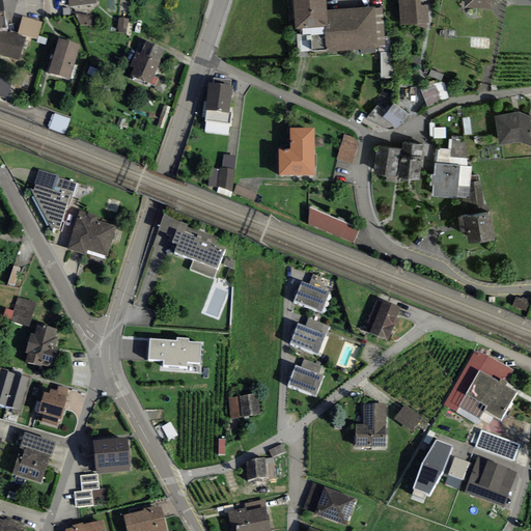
[(374,7),(326,10),(325,0),(292,0),(296,29),(310,28),(312,51),(326,50),(327,52),(378,49),(378,47),(374,9),(374,7)]
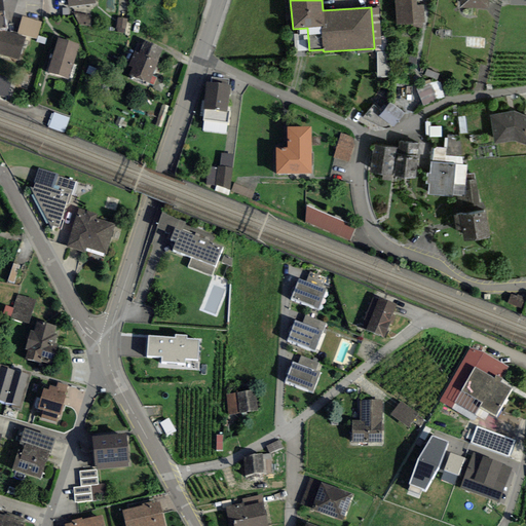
[(395,0),(397,26),(423,24),(421,0),(395,0)]
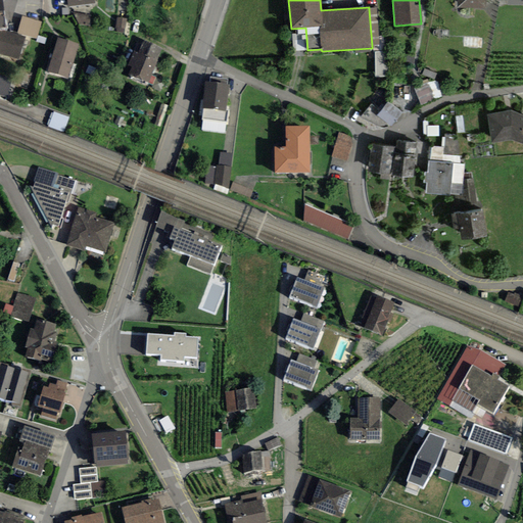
[(485,9),(485,0),(457,0),(458,9),(485,9)]
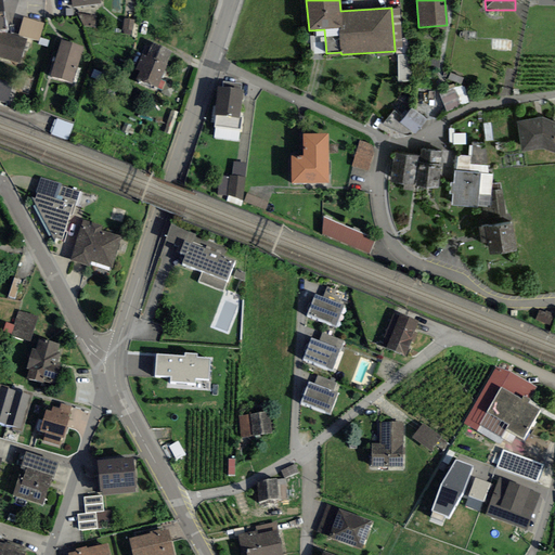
[(400,9),(391,10),(395,49),(402,49),(400,9)]
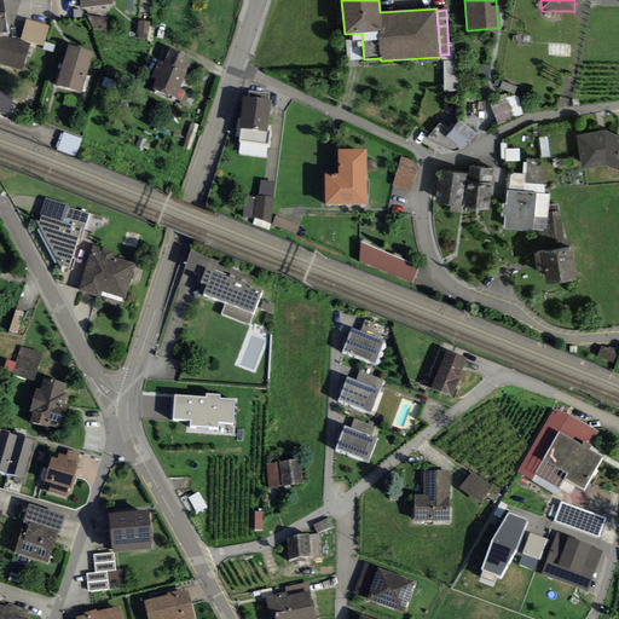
[(108,19),(87,16),(92,29),(106,32),(108,19)]
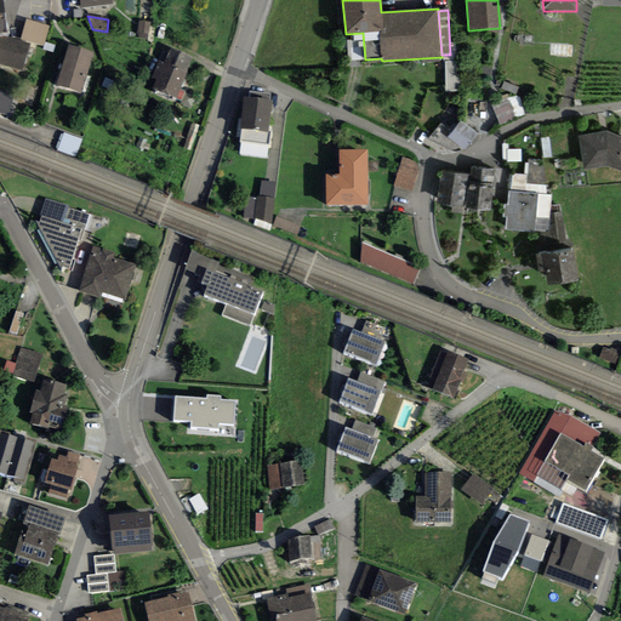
[(49,26),(27,20),(21,39),(44,45),(49,26)]
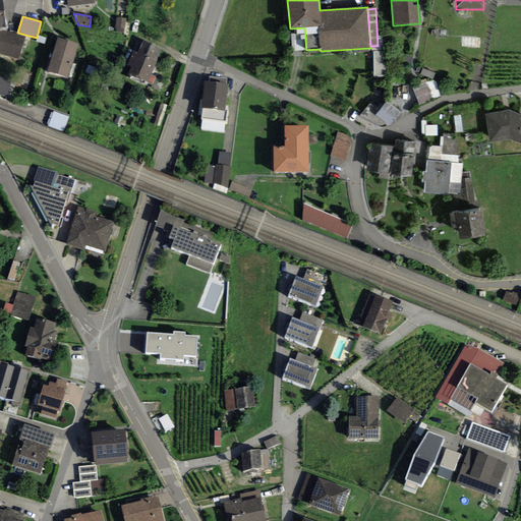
[(124,33),(126,18),(117,17),(114,32),(124,33)]
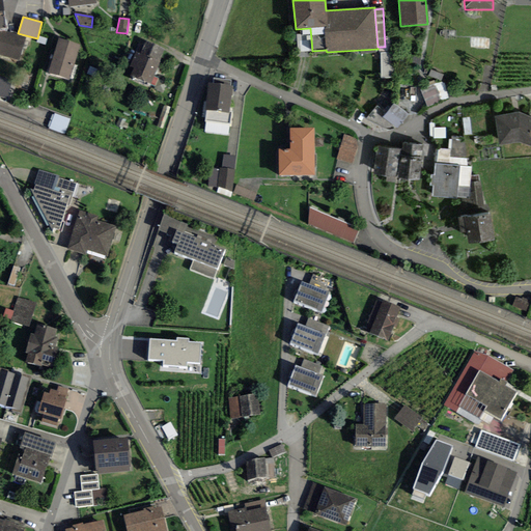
[(0,55),(19,61),(25,37),(7,32),(0,32),(0,55)]
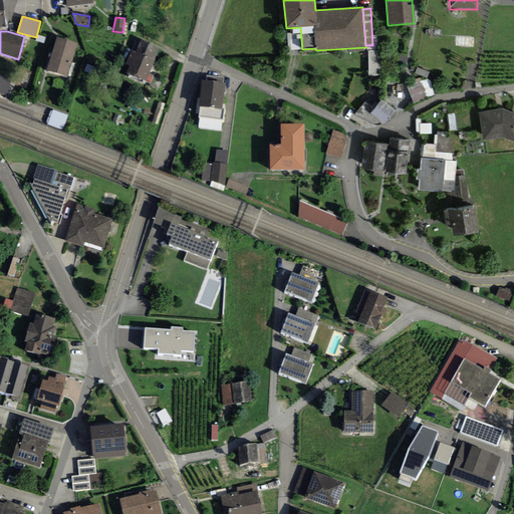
[(67,76),(77,43),(55,37),(46,70),(67,76)]
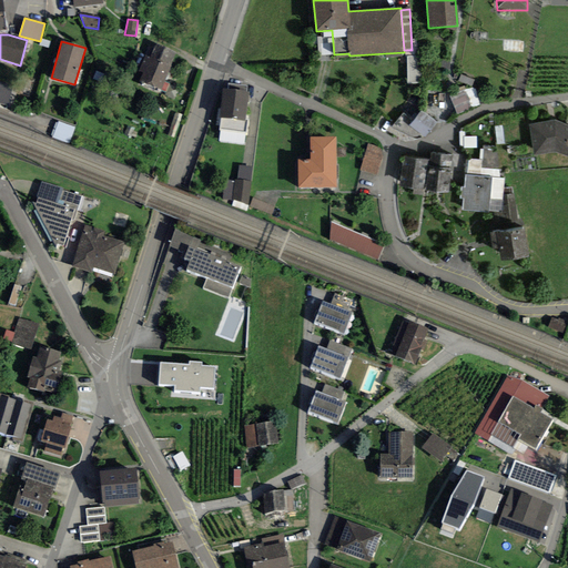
[(164,82),(175,53),(155,46),(151,58),(145,56),(137,80),(161,90),(164,82)]
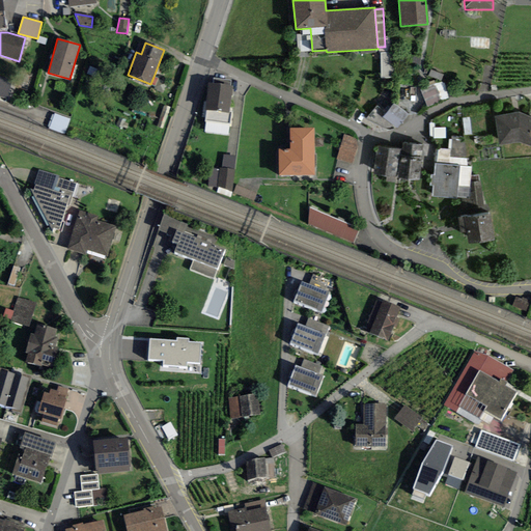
[(393,78),(393,53),(381,53),(381,78),(393,78)]
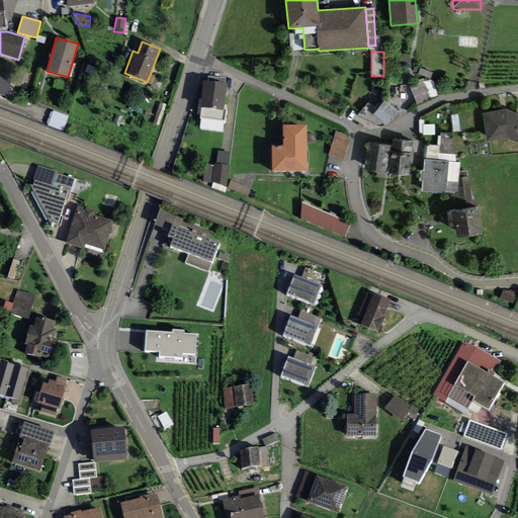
[(432,72),(421,68),(418,74),(430,79),(432,72)]
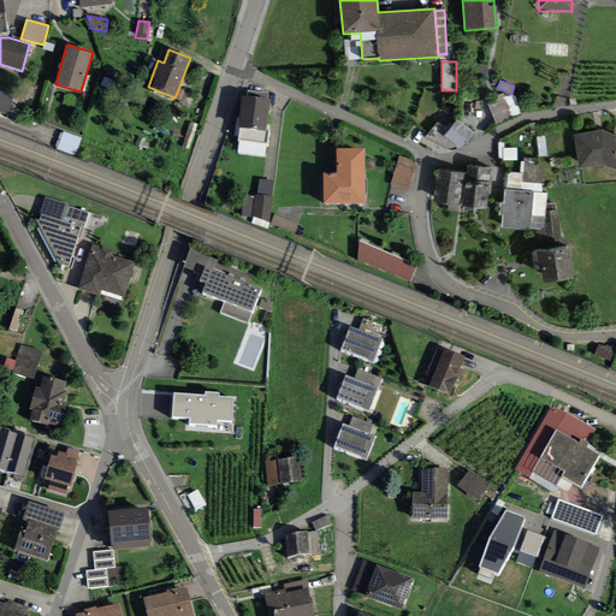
[(13,94),(0,89),(0,112),(7,114),(13,94)]
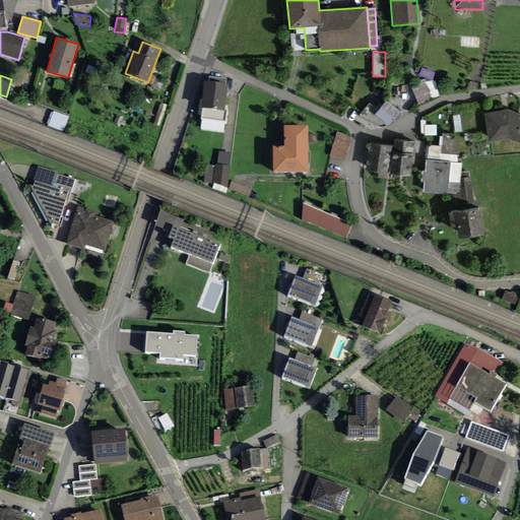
[(224,109),(228,84),(225,83),(226,78),(209,76),(208,81),(204,81),(201,108),(202,108),(201,119),(226,122),(228,110),(224,109)]
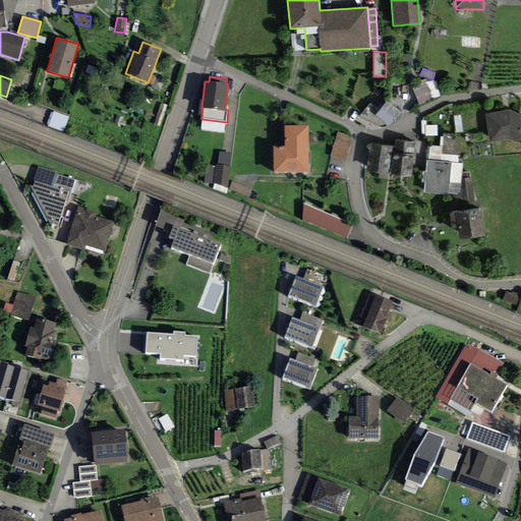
[(433,80),(412,89),(418,104),(440,96),(433,80)]
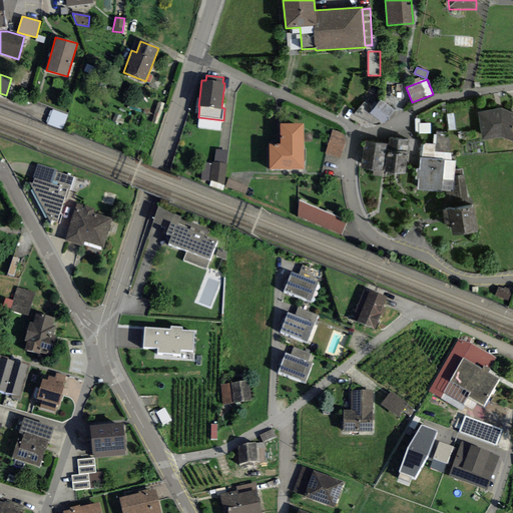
[(384,124),(395,111),(381,99),(370,112),(384,124)]
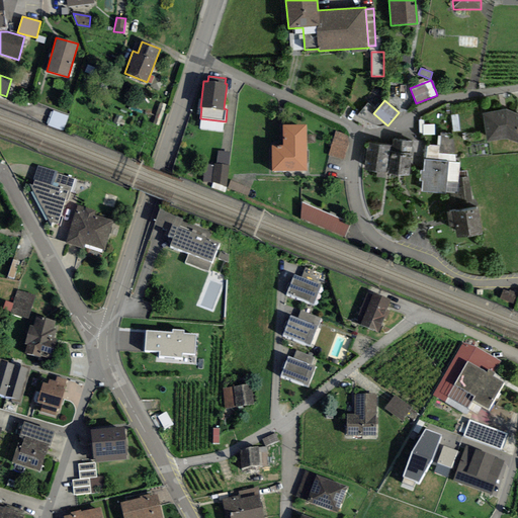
[(517,143),(517,114),(506,109),(483,113),(487,143),(505,139),(517,143)]
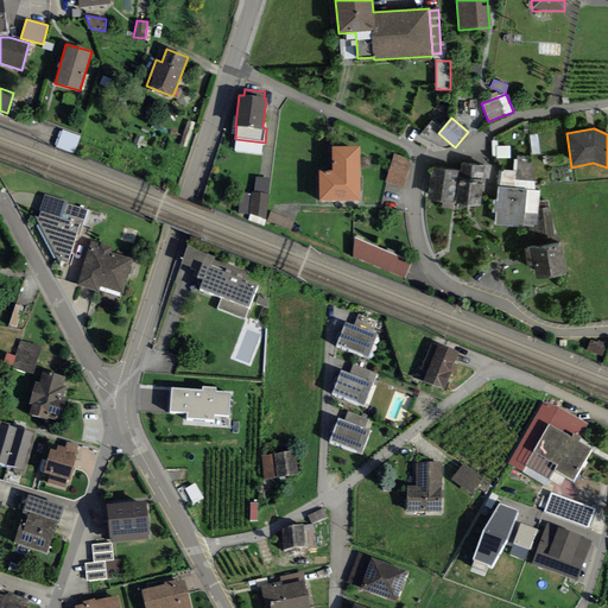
[(81,137),(62,130),(56,146),(74,153),(81,137)]
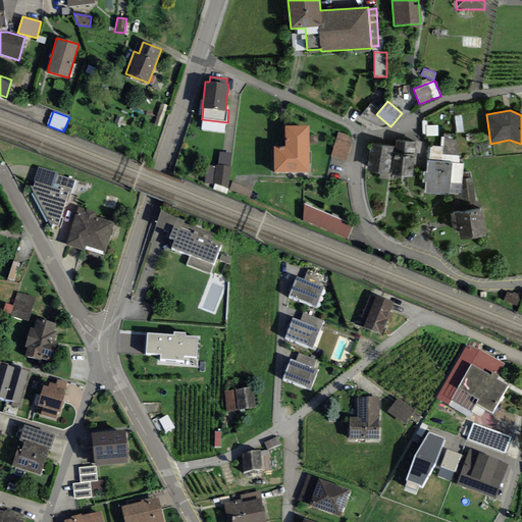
[(462,115),(455,116),(457,133),(464,132),(462,115)]
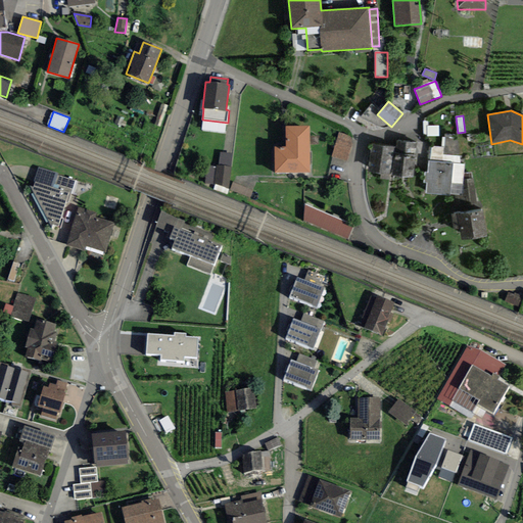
[(439,136),(438,126),(428,126),(428,122),(423,122),(423,134),(427,134),(427,137),(439,136)]
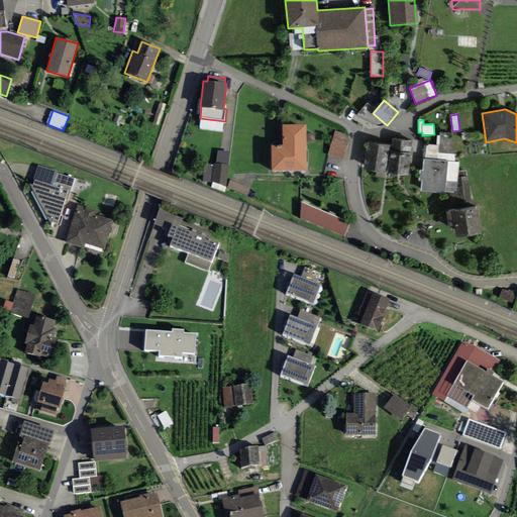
[(282,124),(282,145),(271,145),(271,171),(282,171),(306,171),(306,124),(282,124)]
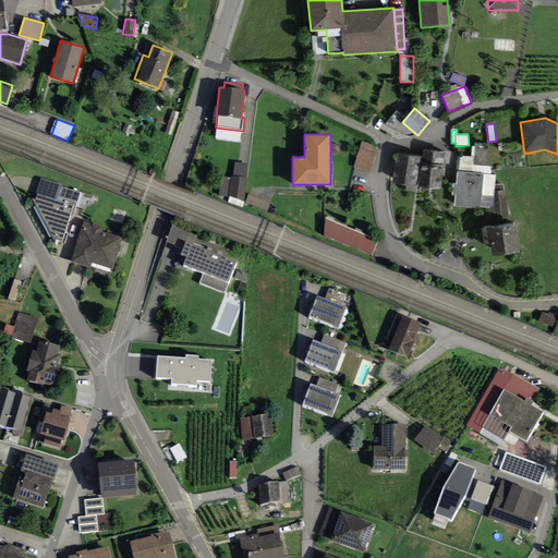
[(362,142),(354,168),(371,173),(376,155),(373,145),(362,142)]
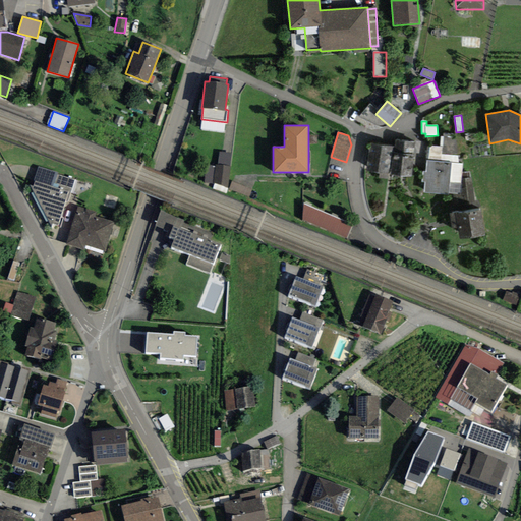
[(458,163),(460,134),(443,133),(443,136),(441,136),(440,148),(428,147),(427,161),(458,163)]
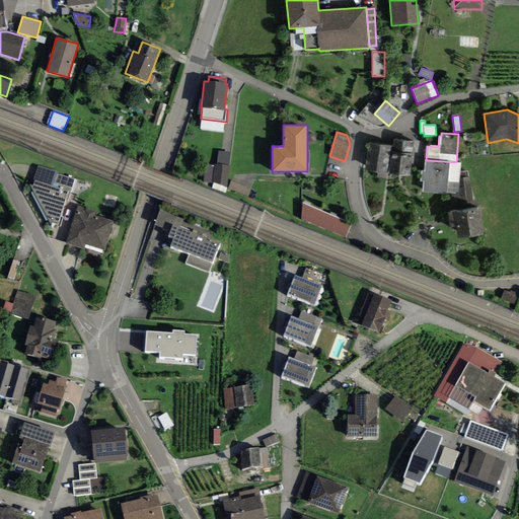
[(411,176),(415,142),(393,140),(390,174),(411,176)]
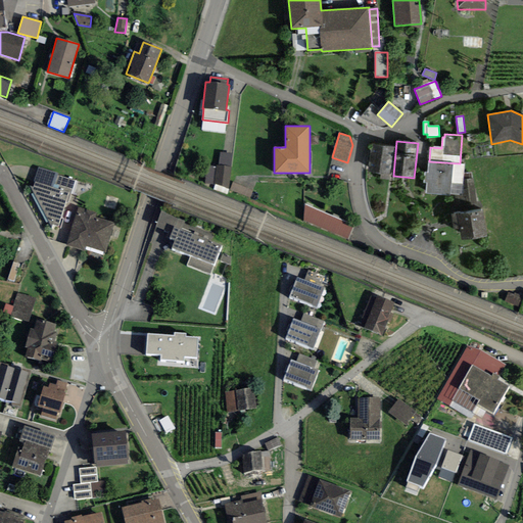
[(368,173),(390,176),(394,148),(372,144),(368,173)]
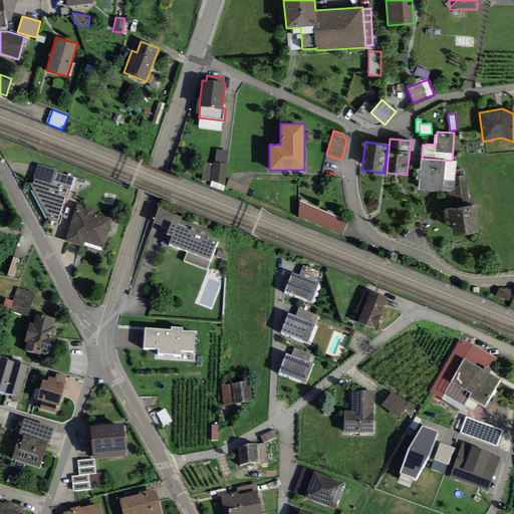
[(228,151),(216,151),(214,164),(227,164),(228,151)]
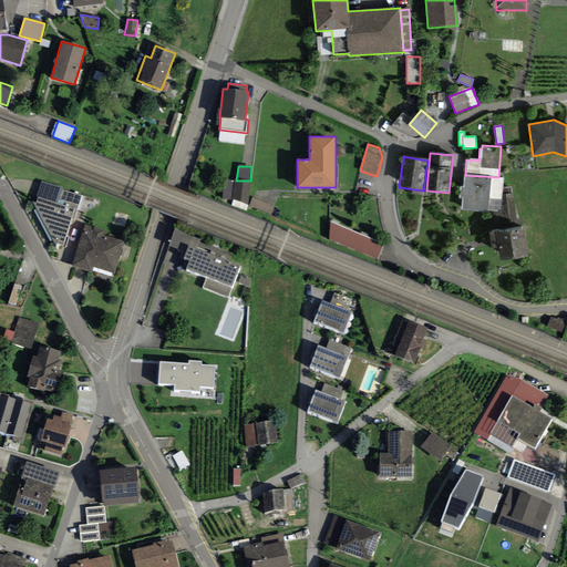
[(503,189),(504,178),(498,177),(465,175),(463,187),(461,187),(460,197),(463,198),(462,209),(493,213),(495,224),(516,219),(512,188),(503,189)]
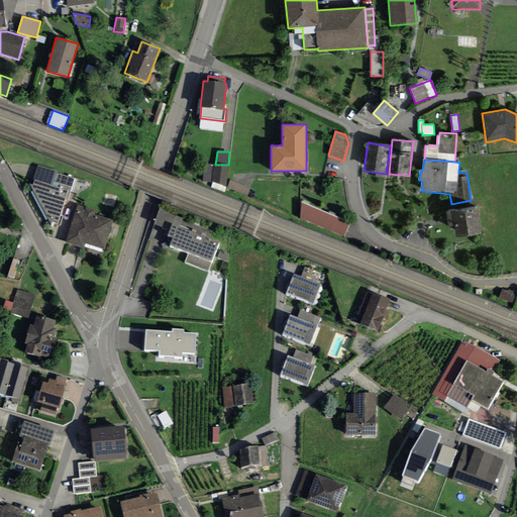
[(215,165),(204,164),(203,181),(211,182),(226,188),(228,165),(215,165)]
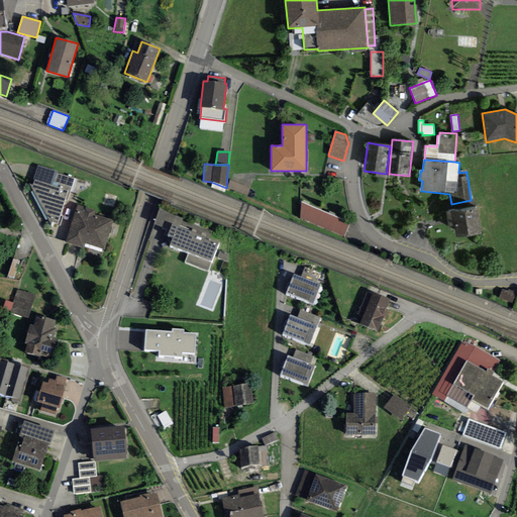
[(58,172),(38,165),(31,185),(29,184),(50,224),(52,222),(58,223),(65,200),(68,201),(75,179),(57,174),(58,172)]
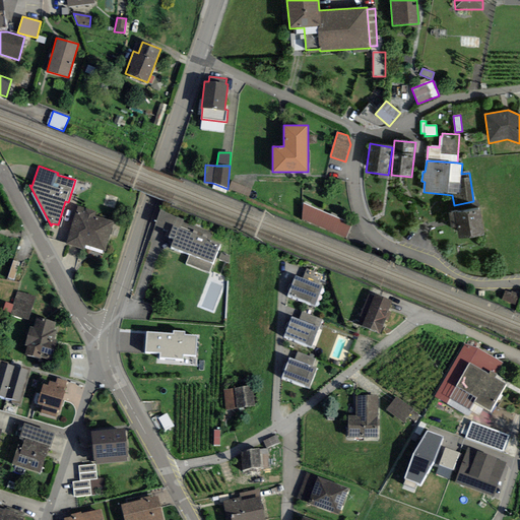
[(252,189),(232,181),(229,189),(249,197),(252,189)]
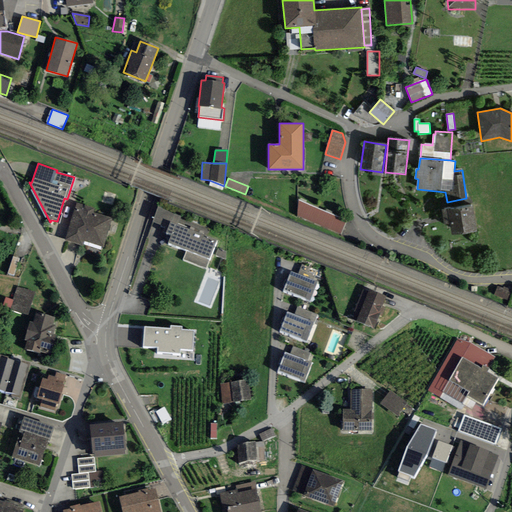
[(297,217),(341,234),(347,221),(298,200),(297,217)]
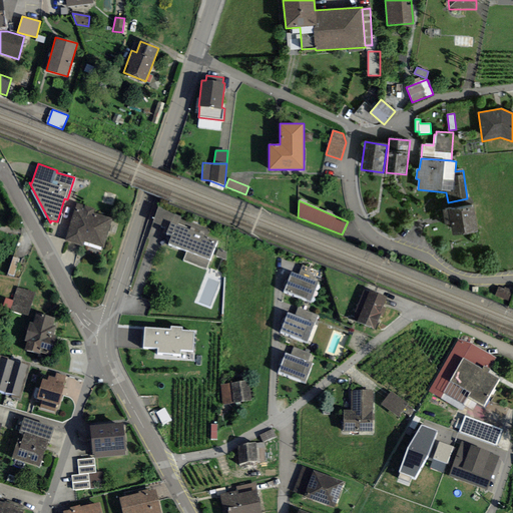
[(112,218),(94,213),(95,208),(76,203),(65,241),(83,246),(84,242),(104,247),(112,218)]
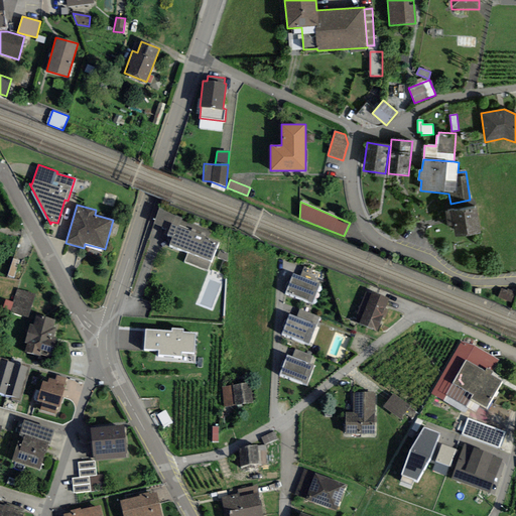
[(182,218),(159,209),(153,224),(169,230),(171,224),(179,227),(182,218)]
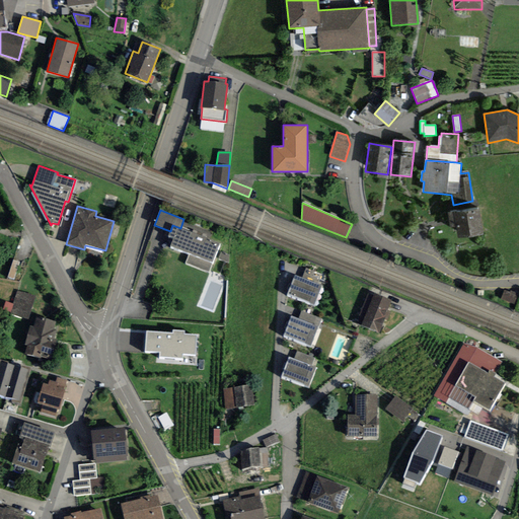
[(484,235),(479,210),(448,214),(451,229),(455,228),(457,238),(484,235)]
